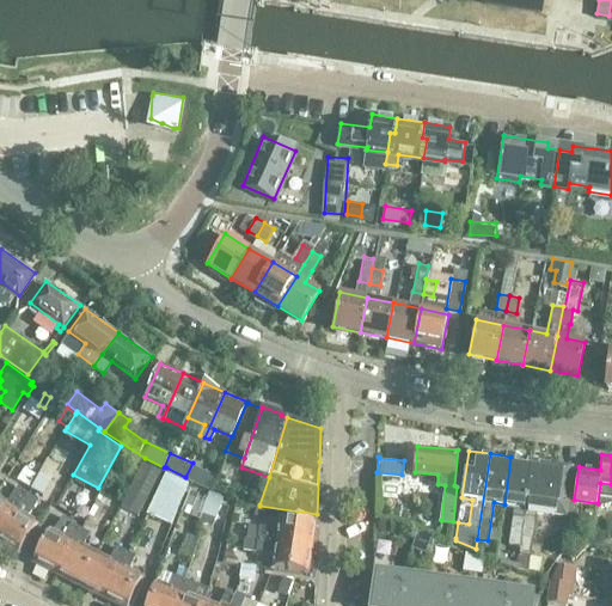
[(520,543),(532,460),(510,457),(505,505),(514,506),(509,542),(520,543)]
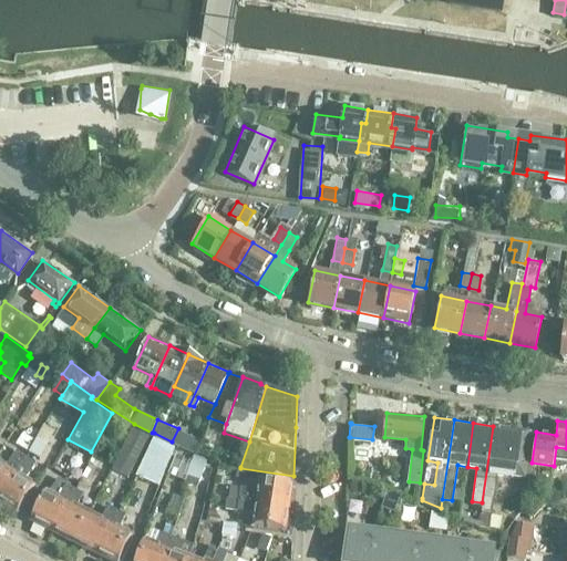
[(490,512),(496,471),(524,475),(531,432),(493,426),(482,502),(481,511),(483,511),(481,525),(484,526),(485,518),(485,511),(490,512)]
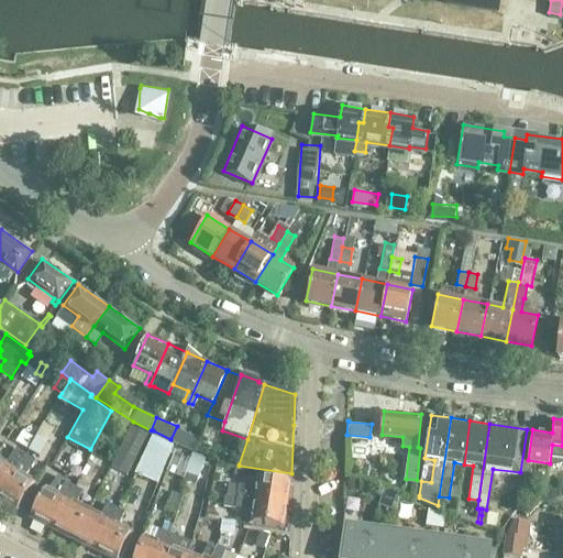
[(191,448),(197,435),(177,426),(170,439),(174,440),(191,448)]
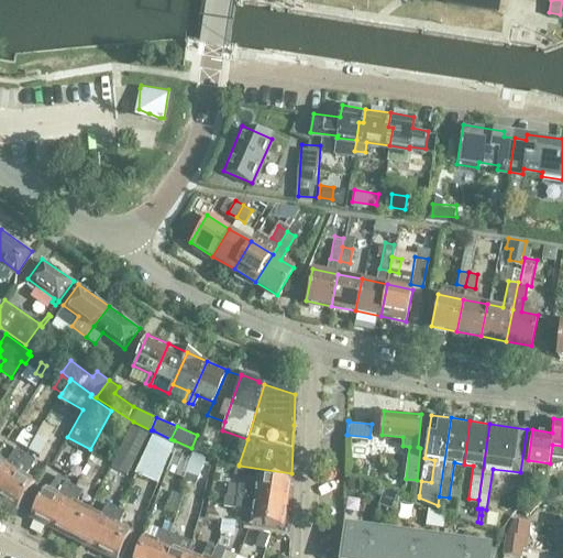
[(166,460),(173,444),(174,440),(170,439),(153,430),(134,470),(158,480),(166,460)]
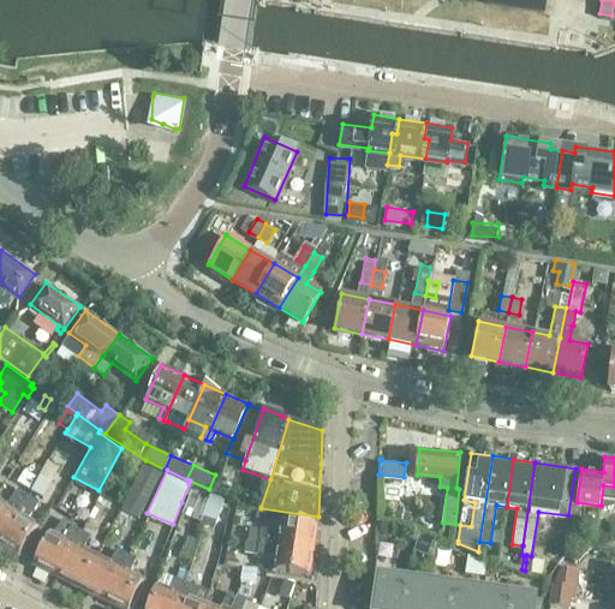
[(40,494),(48,481),(41,476),(31,489),(40,494)]
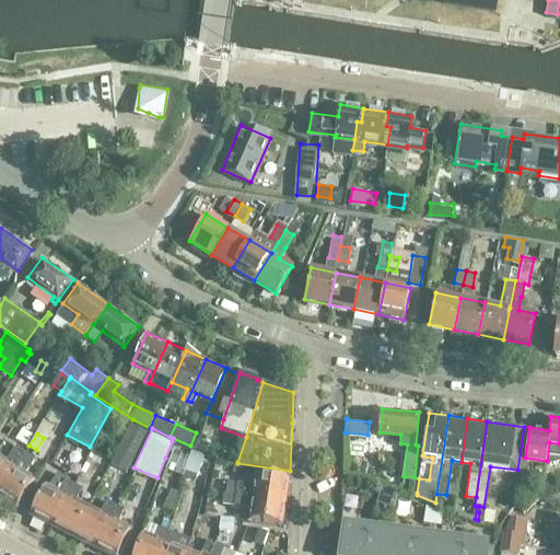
[(183,464),(189,448),(172,441),(165,458),(183,464)]
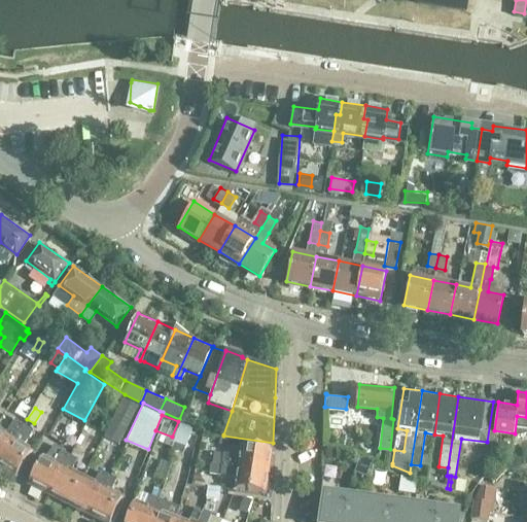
[(32,450),(21,442),(31,426),(23,421),(16,432),(13,438),(0,456),(0,463),(15,474),(32,450)]
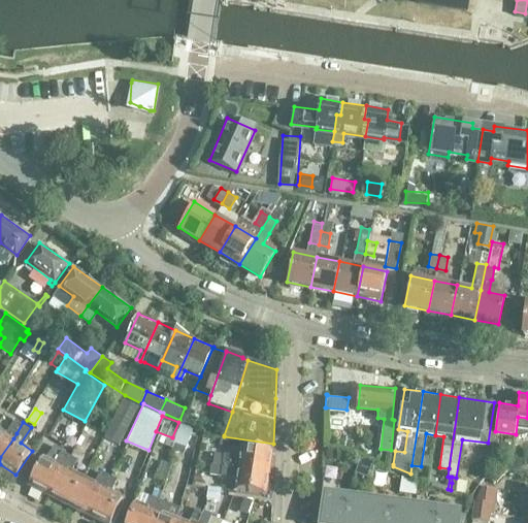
[(186,443),(191,427),(180,424),(175,438),(186,443)]
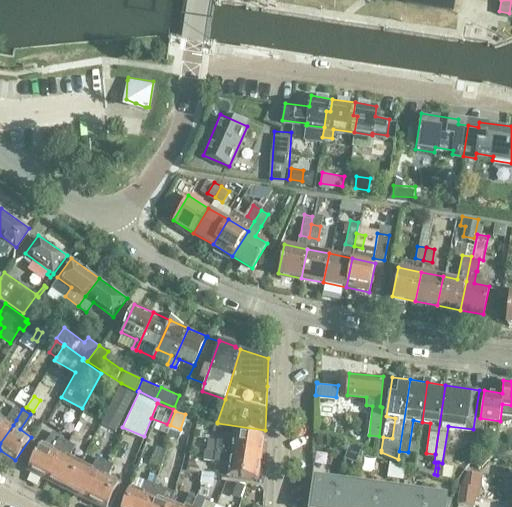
[(16,420),(7,414),(4,419),(13,425),(16,420)]
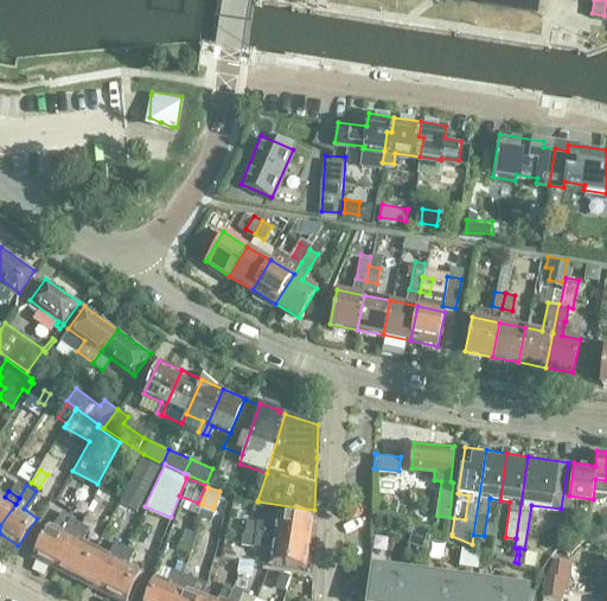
[(0,525),(16,504),(5,497),(0,493),(0,525)]
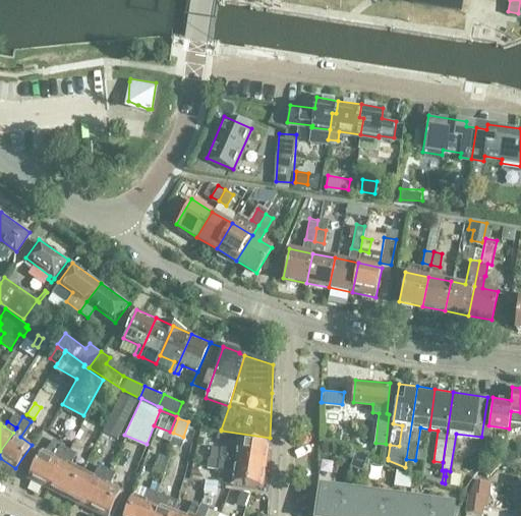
[(265,463),(268,442),(269,442),(238,437),(236,449),(221,447),(222,442),(212,441),(214,431),(192,427),(189,453),(209,455),(265,463)]
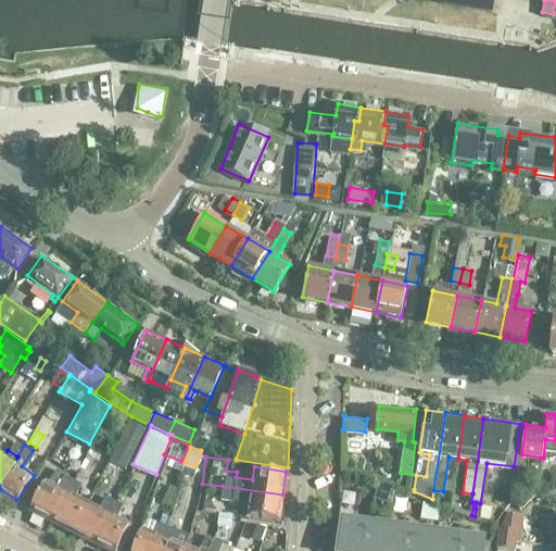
[(84,475),(90,463),(83,459),(76,472),(84,475)]
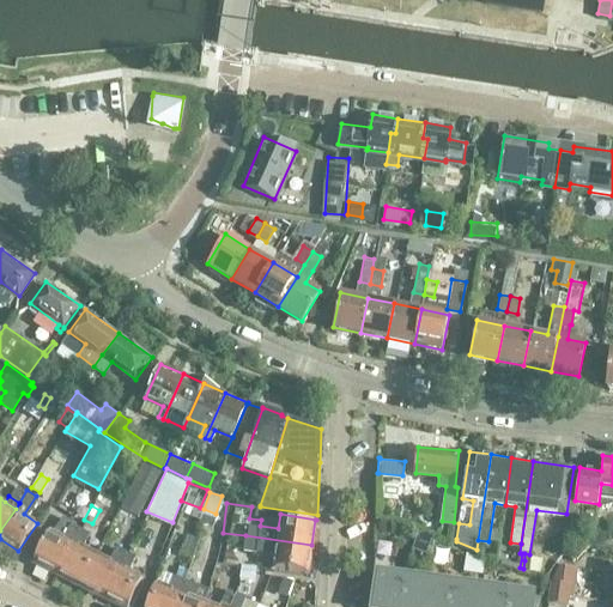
[(390,530),(390,522),(390,521),(378,521),(378,530),(390,530)]
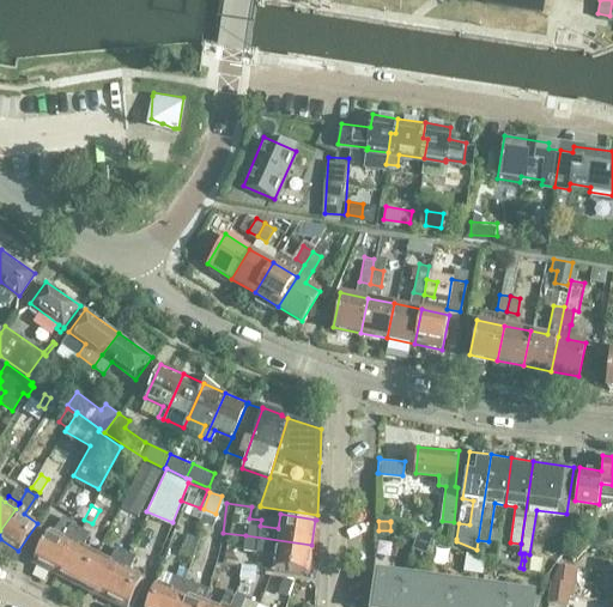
[(58,572),(79,527),(71,522),(65,533),(66,534),(65,538),(48,529),(34,560),(58,572)]
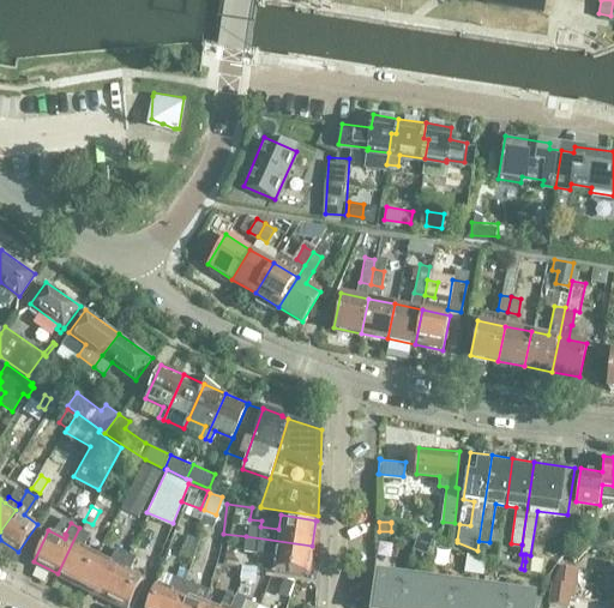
[(80,584),(96,554),(80,546),(83,543),(84,543),(89,533),(79,528),(58,573),(80,584)]
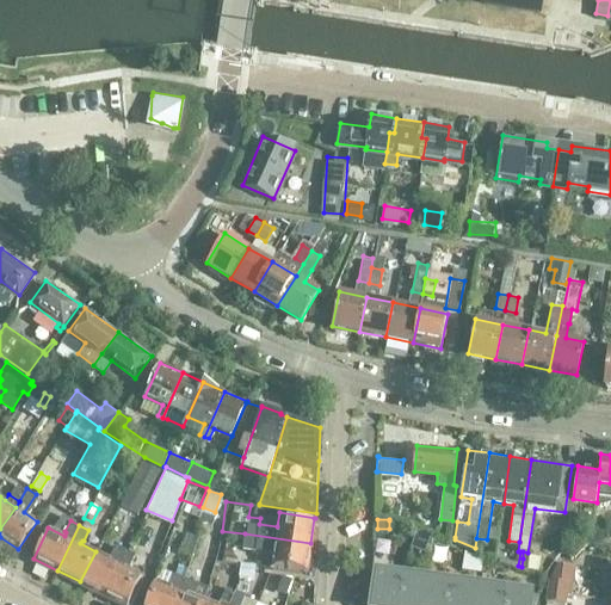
[(569,556),(591,537),(585,530),(562,549),(569,556)]
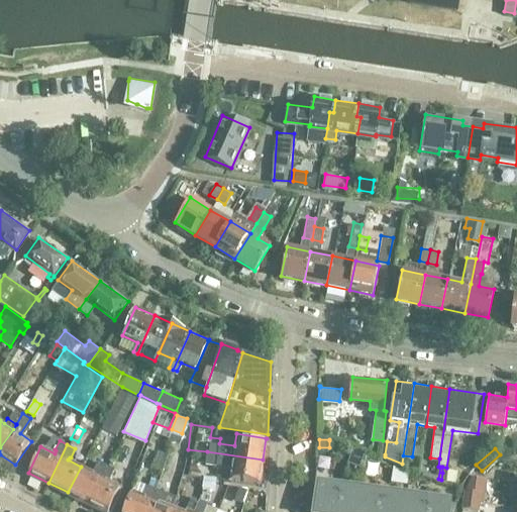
[(260,482),(263,466),(263,459),(207,451),(205,465),(213,466),(214,464),(231,466),(230,478),(260,482)]
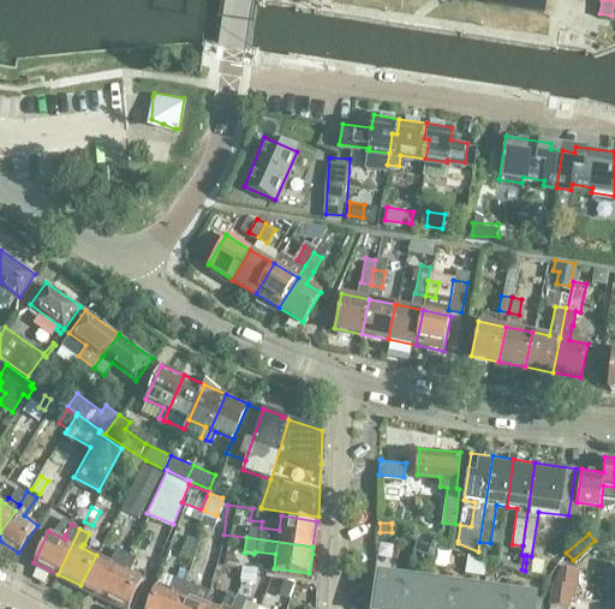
[(614,548),(614,538),(601,538),(599,547),(614,548)]
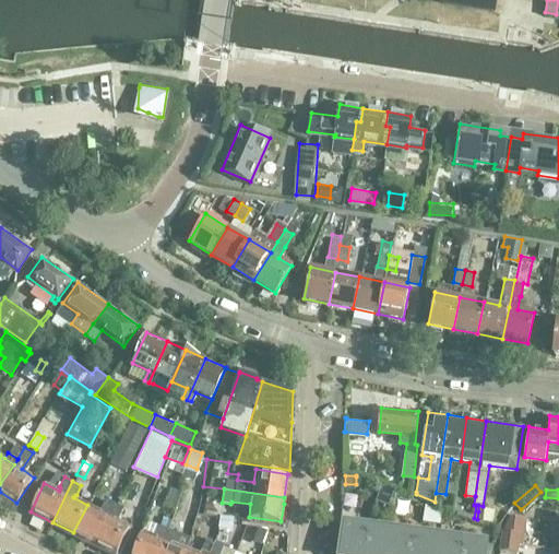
[(94,543),(115,502),(106,497),(102,508),(100,511),(87,505),(73,532),(94,543)]
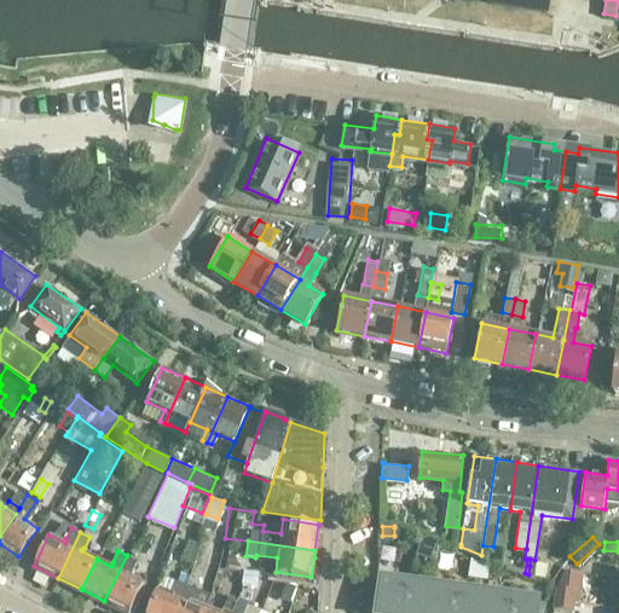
[(128,612),(144,582),(128,574),(129,571),(131,571),(137,560),(127,555),(104,601),(128,612)]
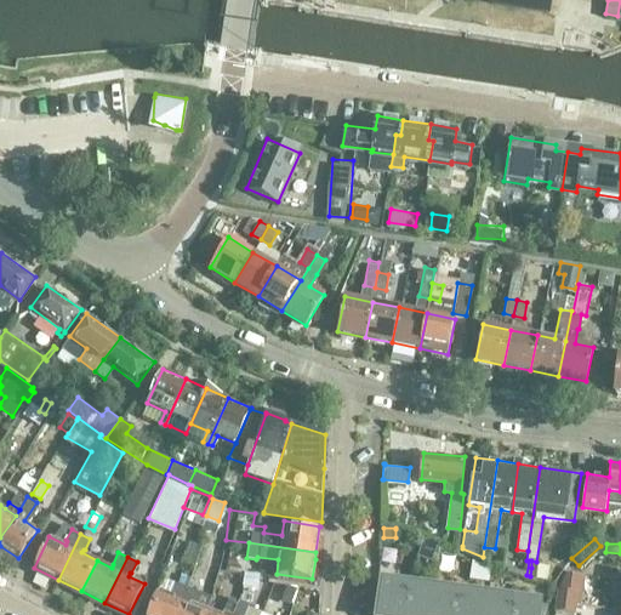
[(257,582),(258,573),(245,570),(244,580),(257,582)]
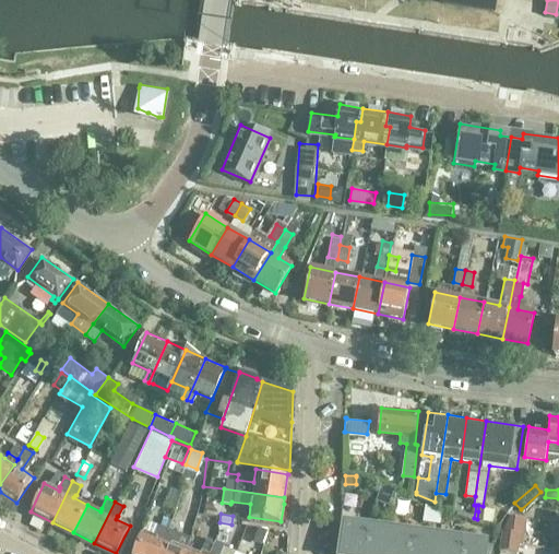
[(523,532),(525,517),(511,515),(509,530),(502,529),(501,539),(518,541),(520,532),(523,532)]
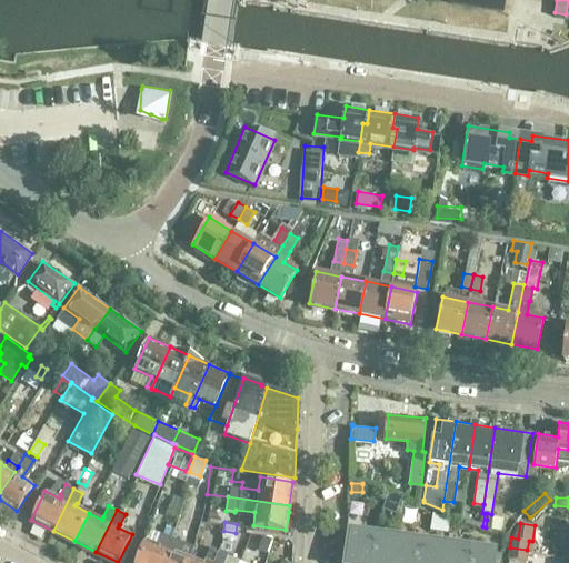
[(393,562),(398,535),(349,529),(343,562),(393,562)]
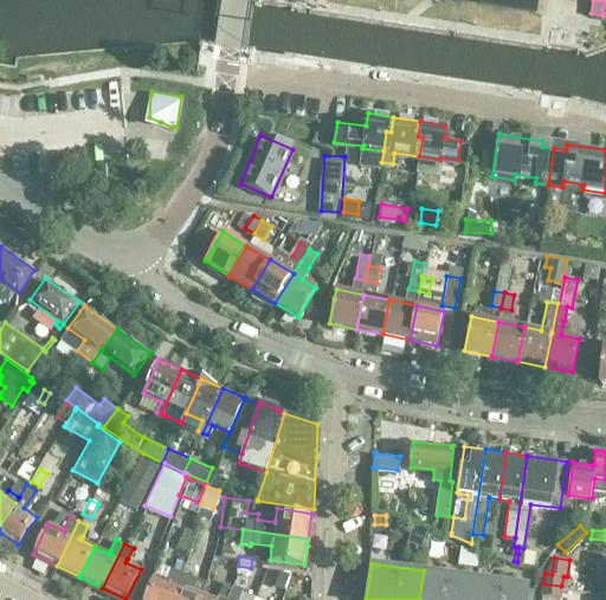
[(172,599),(180,580),(184,571),(174,567),(169,581),(154,575),(143,599),(172,599)]
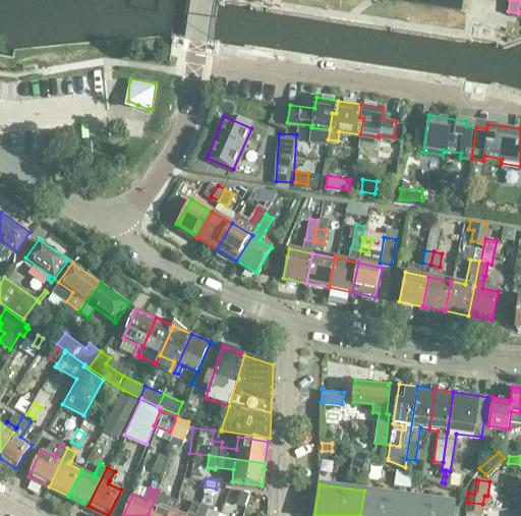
[(248,498),(249,490),(237,489),(236,496),(248,498)]
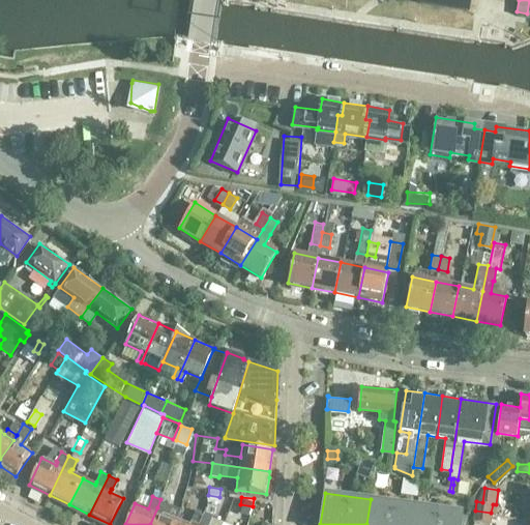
[(174,524),(177,520),(165,515),(169,502),(160,499),(157,507),(150,524),(174,524)]
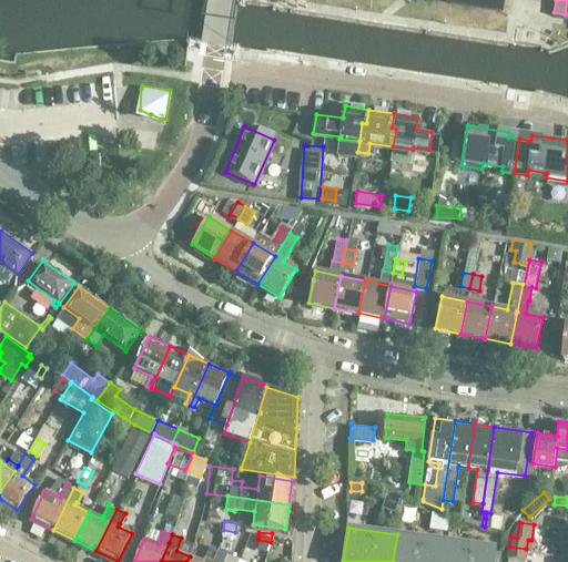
[(443,561),(446,541),(397,534),(393,561),(443,561)]
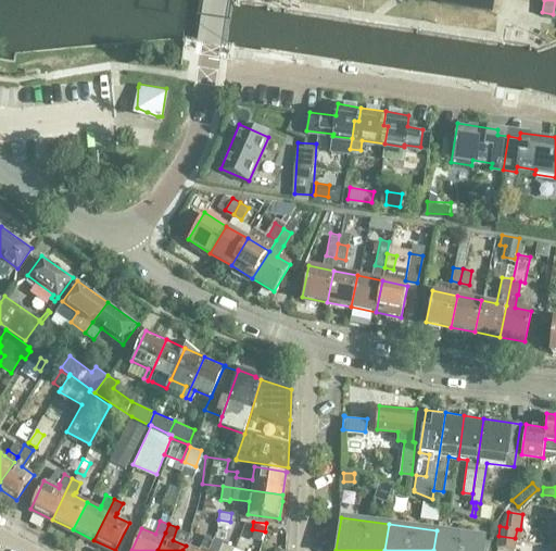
[(482,550),(484,537),(437,530),(433,550),(482,550)]
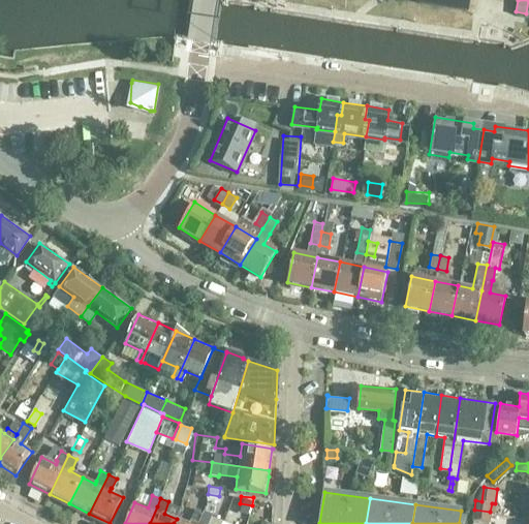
[(197,523),(199,522),(204,510),(196,505),(189,523),(177,519),(174,523),(197,523)]
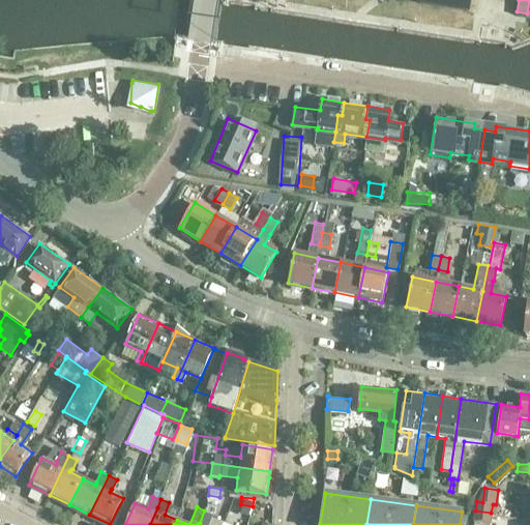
[(490,522),(491,514),(491,513),(475,511),(473,519),(490,522)]
